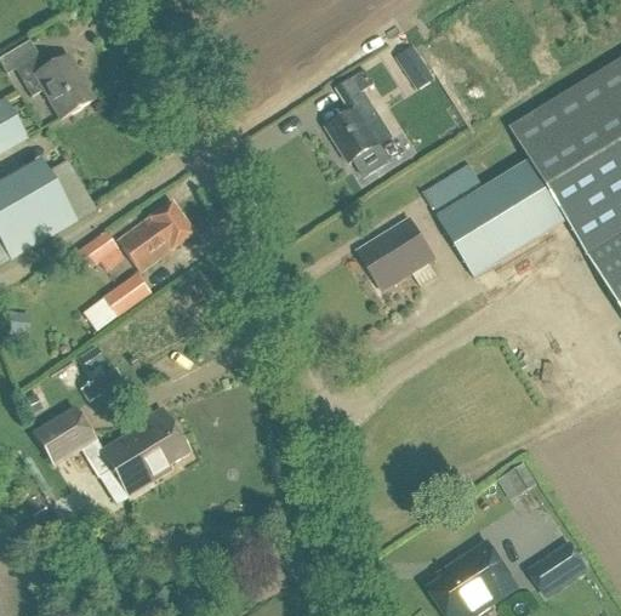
[(414,46),(396,58),(405,73),(423,62),(414,46)]
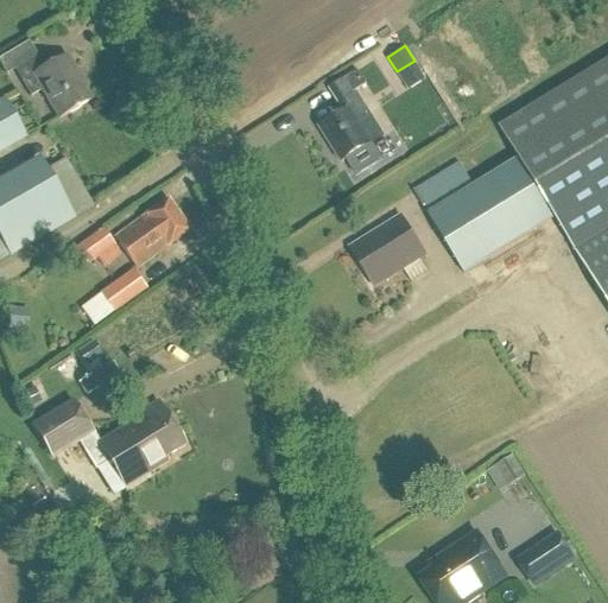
[(37,54),(14,67),(30,94),(42,87),(58,115),(90,96),(65,54),(44,67),(37,54)]
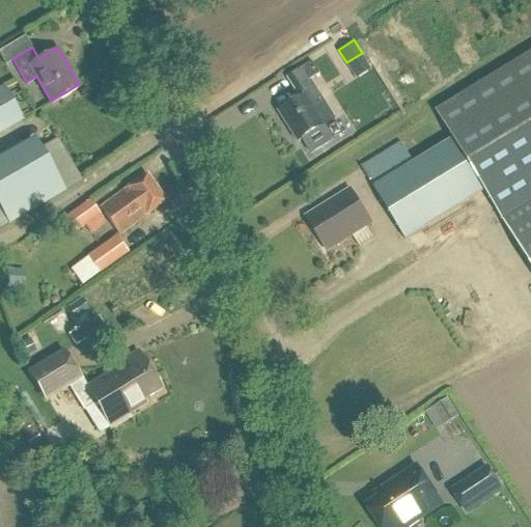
[(453,138),(374,186),(404,237),(484,188),(530,265),(530,51),(436,109),(453,138)]
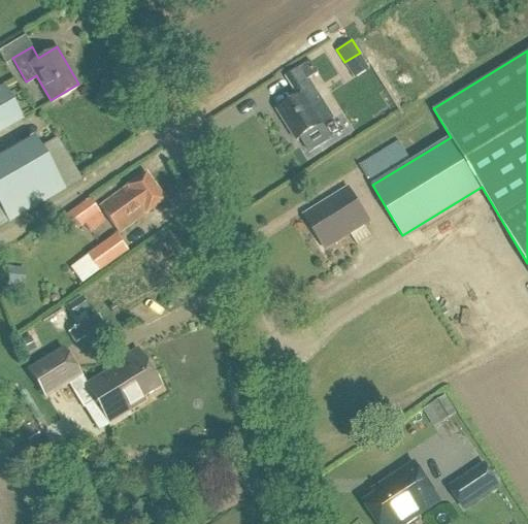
[(299,95),(277,108),(296,138),(332,116),(308,77),(319,71),(310,59),(286,74),(299,95)]
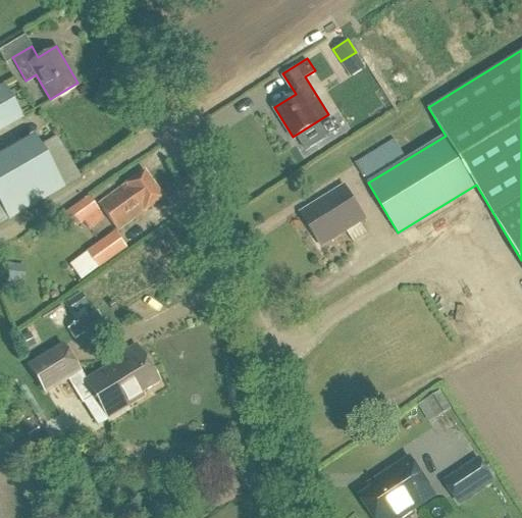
[(2,82),(0,83),(0,127),(21,115),(2,82)]
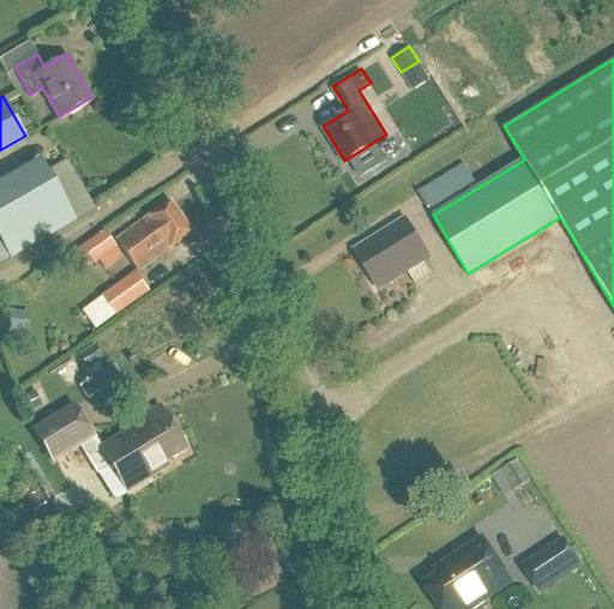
[(415,149),(433,132),(419,118),(402,133),(415,149)]
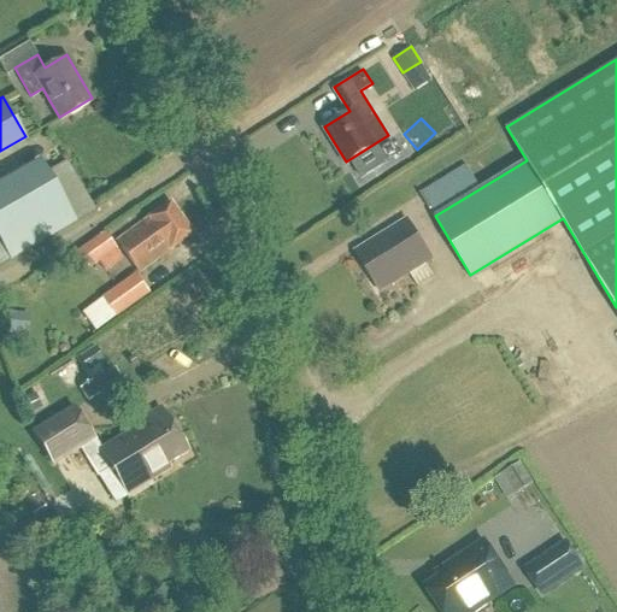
[(468,163),(421,190),(430,207),(477,180),(468,163)]
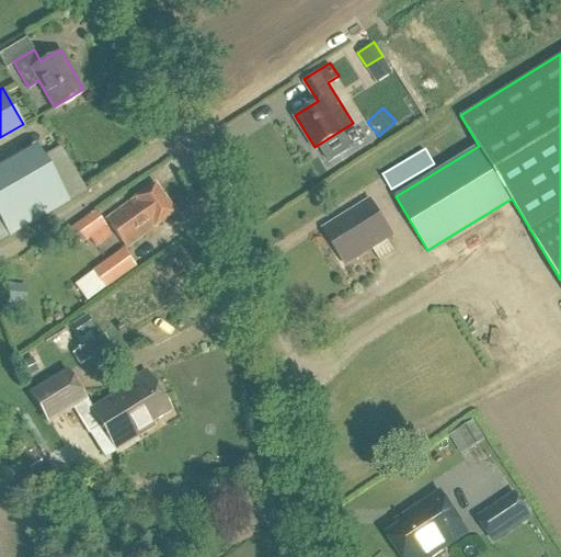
[(67,201),(39,154),(0,178),(0,219),(9,235),(67,201)]
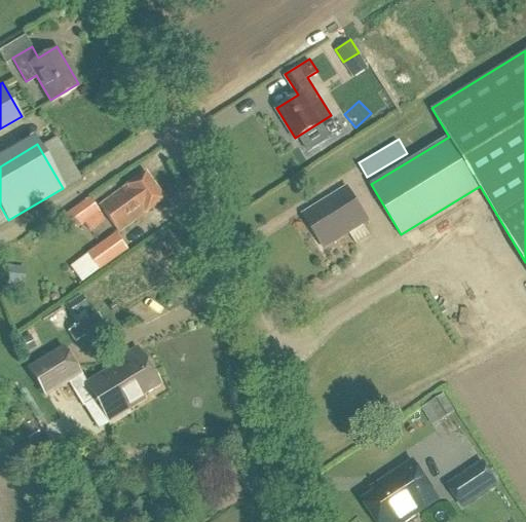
[(144,171),(98,203),(117,230),(163,196),(144,171)]
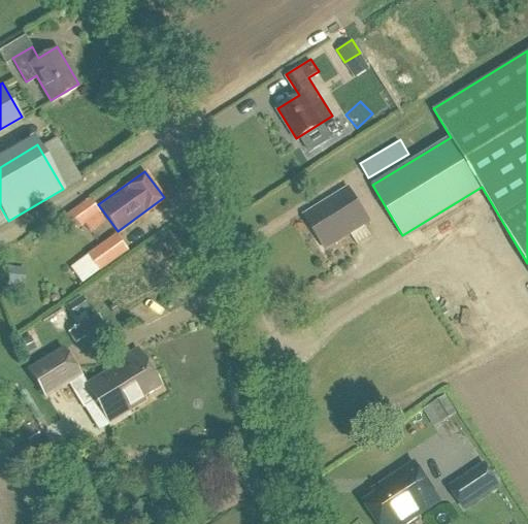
[(348,185),(303,213),(325,248),(370,220),(348,185)]
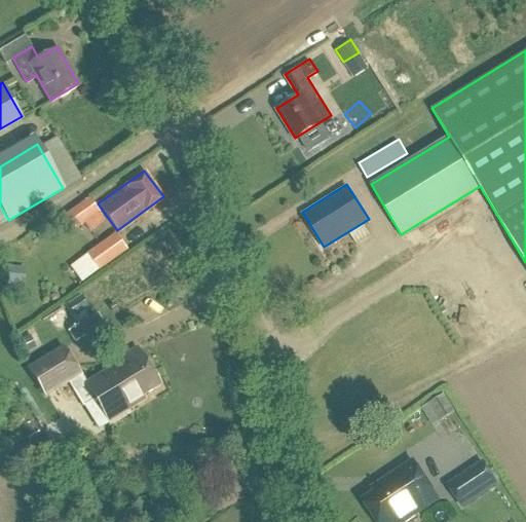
[(74,227),(98,210),(88,196),(64,214),(74,227)]
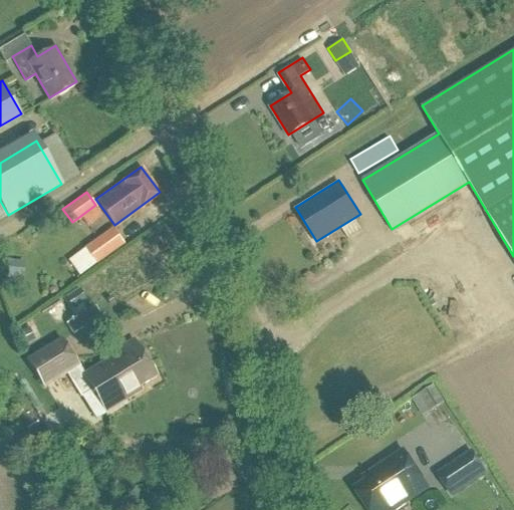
[(110,226),(82,246),(94,262),(122,243),(110,226)]
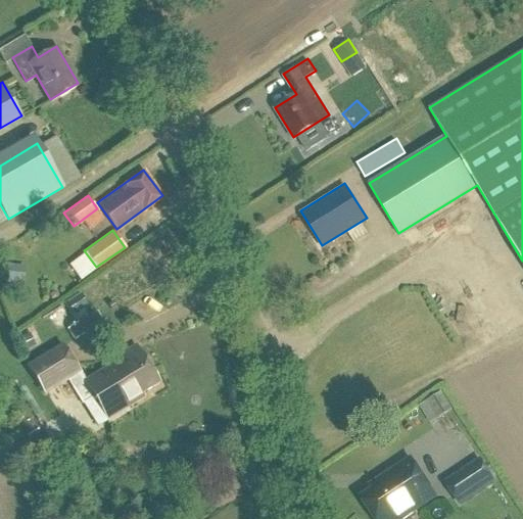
[(8,263),(6,279),(22,281),(25,265),(8,263)]
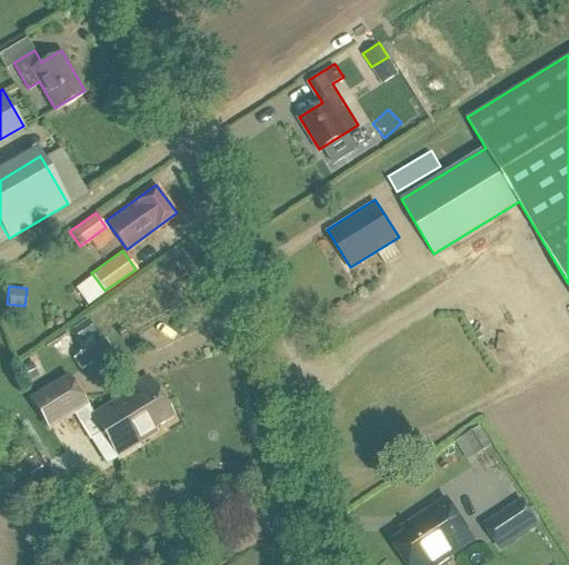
[(85,350),(73,357),(80,369),(92,363),(85,350)]
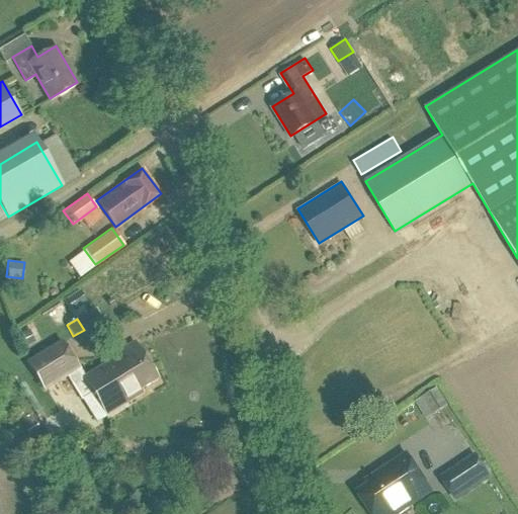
[(28,329),(18,335),(24,346),(34,341),(28,329)]
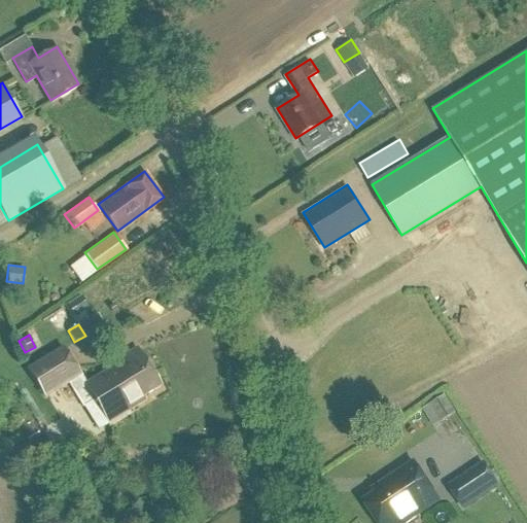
[(135,346),(112,359),(115,363),(83,382),(62,346),(27,367),(44,394),(67,381),(81,405),(93,398),(106,421),(142,398),(140,395),(159,384),(135,346)]
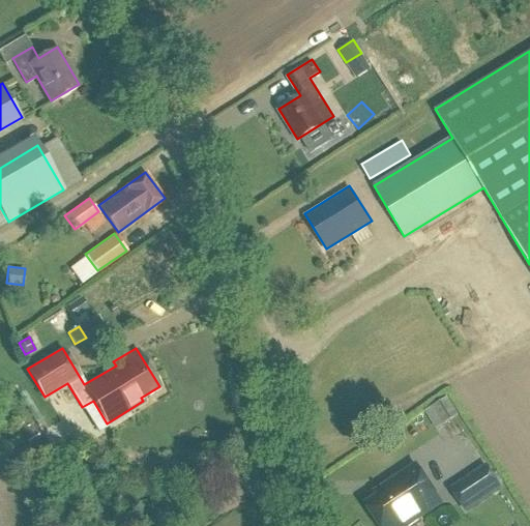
[(11,385),(2,391),(10,405),(21,399),(11,385)]
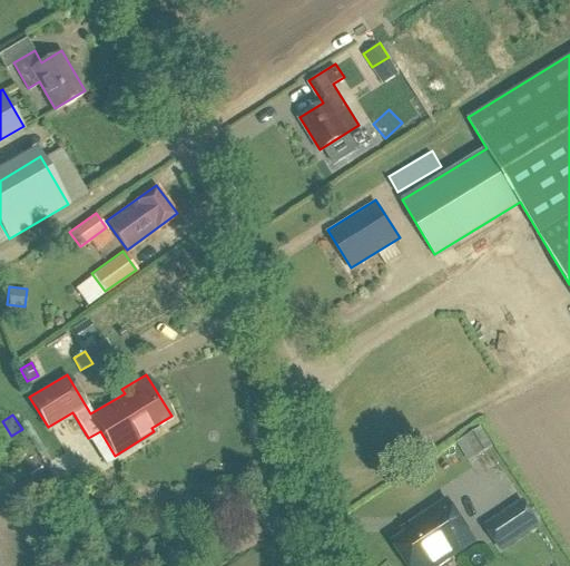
[(454,438),(464,458),(491,445),(480,423),(454,438)]
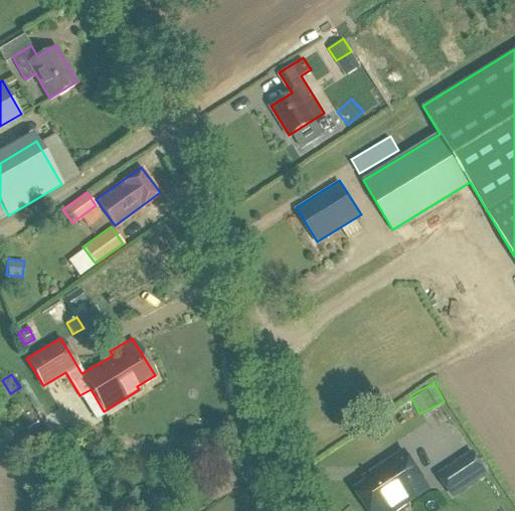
[(28,407),(17,413),(27,429),(37,422),(28,407)]
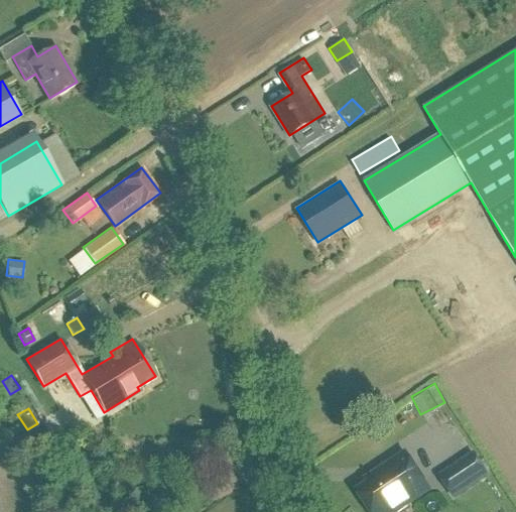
[(368,511),(395,511),(430,489),(404,449),(362,476),(365,481),(353,489),(368,511)]
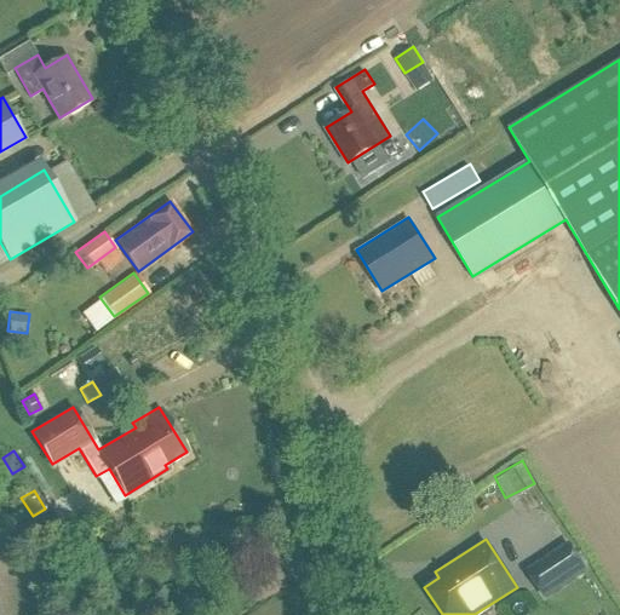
[(567,540),(524,569),(543,598),(586,569),(567,540)]
